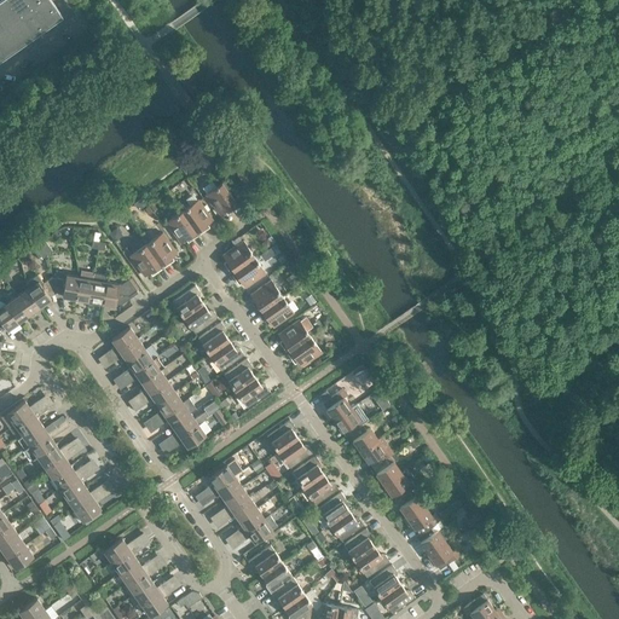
[(51,0),(0,0),(0,61),(63,17),(51,0)]
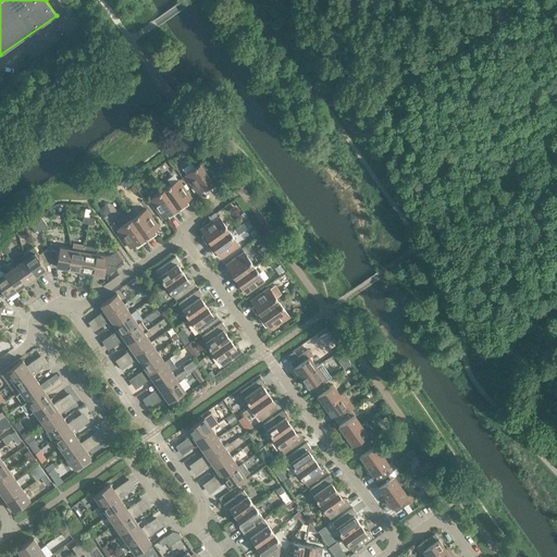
[(202,162),(185,175),(198,194),(207,187),(208,189),(214,185),(206,173),(208,171),(202,162)]
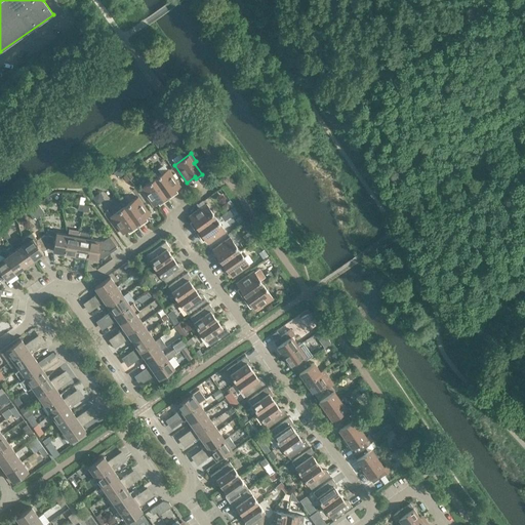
[(121,167),(114,172),(117,177),(125,172),(121,167)]
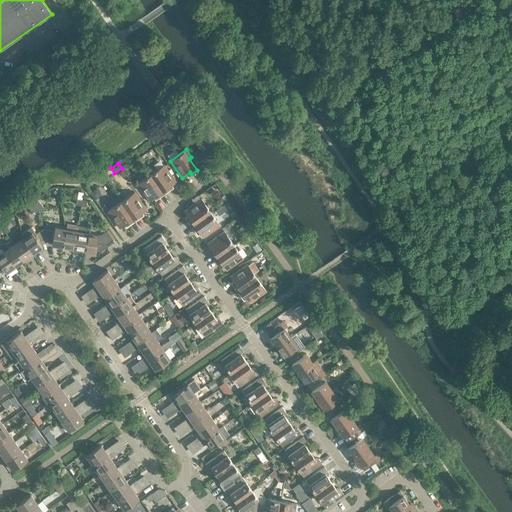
[(164,165),(150,174),(164,194),(169,190),(168,188),(176,182),(164,165)]
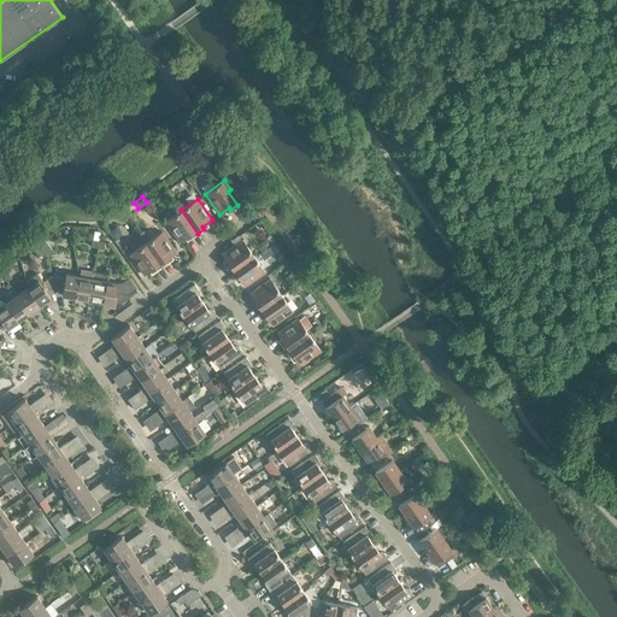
[(198,234),(181,210),(165,222),(180,242),(189,235),(192,238),(198,234)]
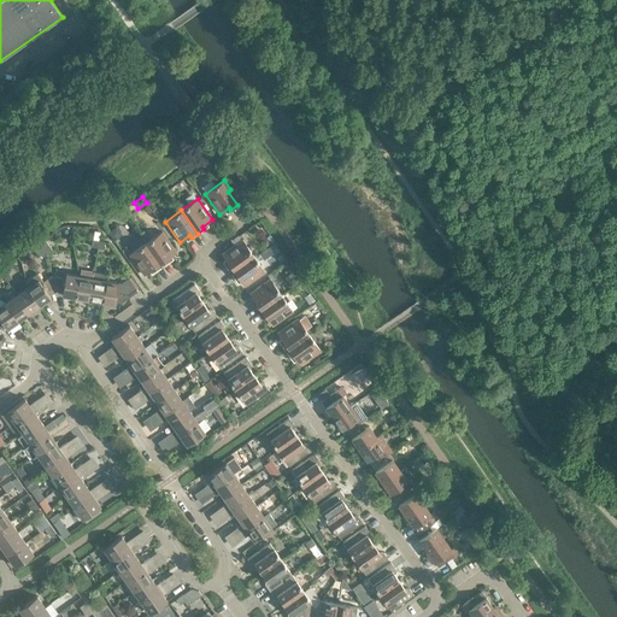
[(116,228),(109,233),(113,240),(118,236),(119,231),(116,228)]
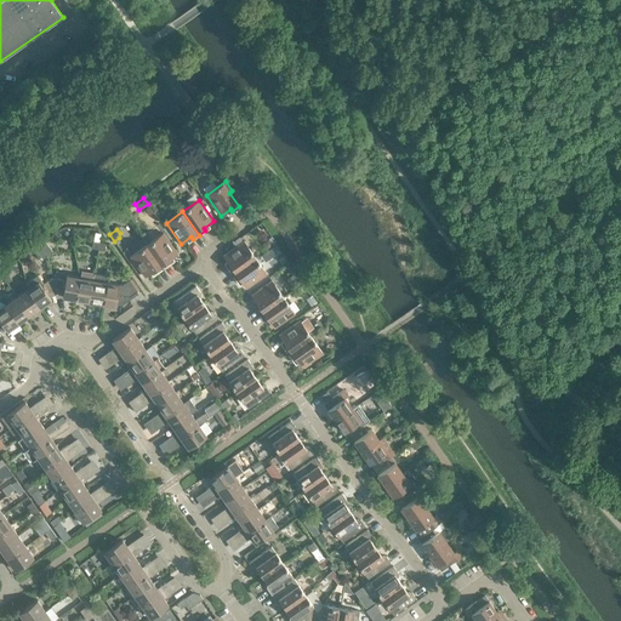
[(163,233),(147,245),(163,268),(170,263),(167,261),(177,254),(163,233)]
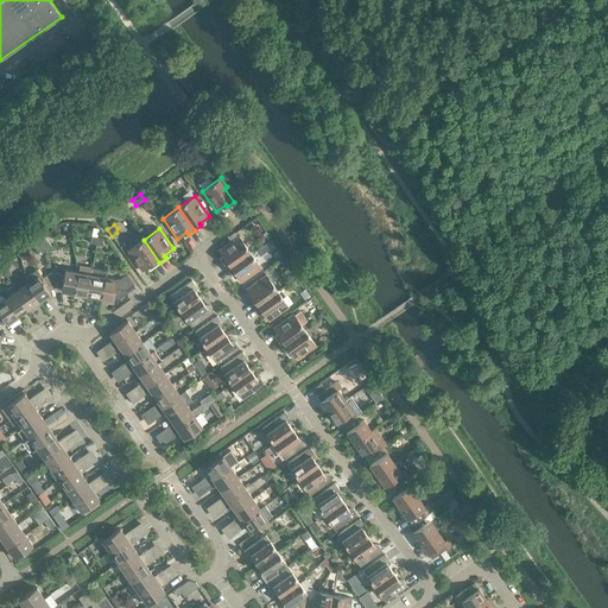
[(222,263),(227,268),(249,252),(239,236),(219,251),(226,260),(222,263)]
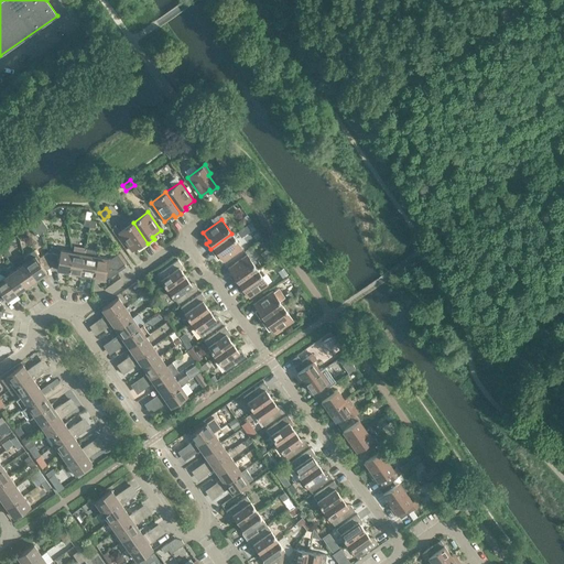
[(148,243),(133,223),(118,232),(131,251),(140,245),(142,248),(148,243)]
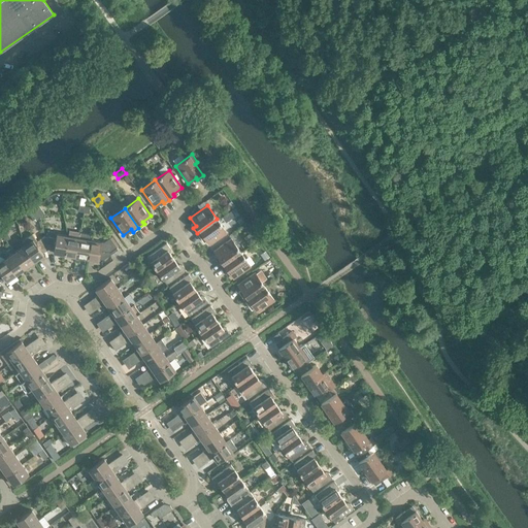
[(227,233),(217,219),(197,233),(201,238),(203,237),(209,245),(227,233)]
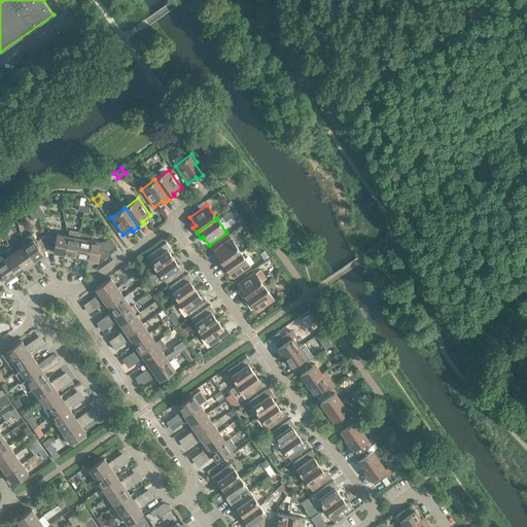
[(69,230),(68,236),(65,254),(75,256),(78,238),(79,232),(69,230)]
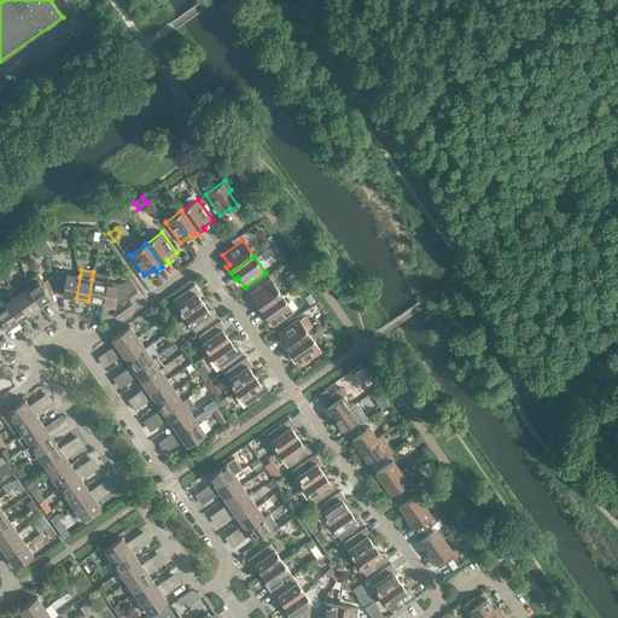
[(106,274),(93,272),(92,279),(88,301),(101,303),(105,281),(106,274)]
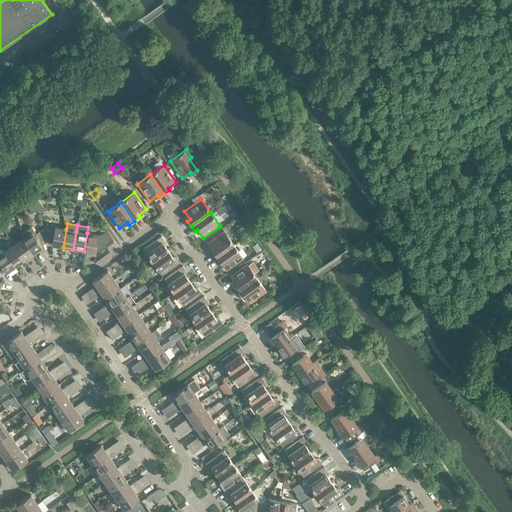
[(245,226),(240,229),(244,235),(249,232),(245,226)]
